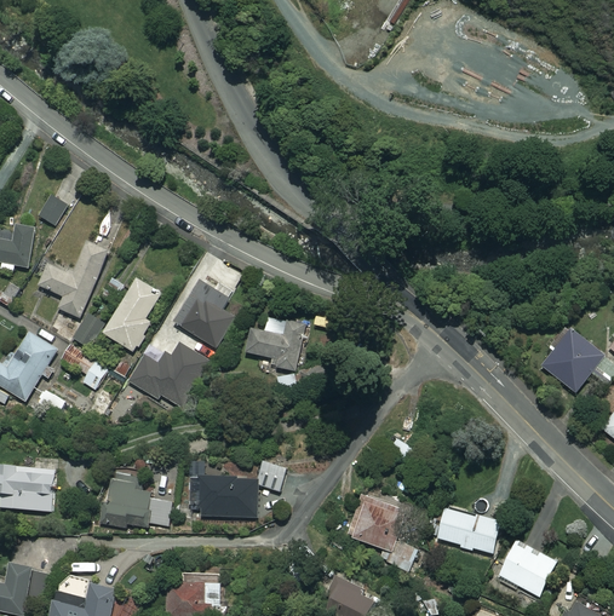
[(45,218),(36,229),(42,234),(67,205),(52,193),(38,212),(45,218)]
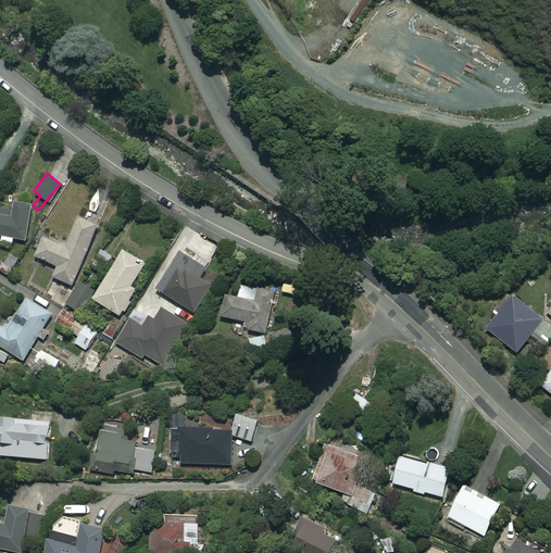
[(27,239),(33,205),(13,202),(11,213),(0,212),(0,238),(0,240),(13,242),(13,237),(27,239)]
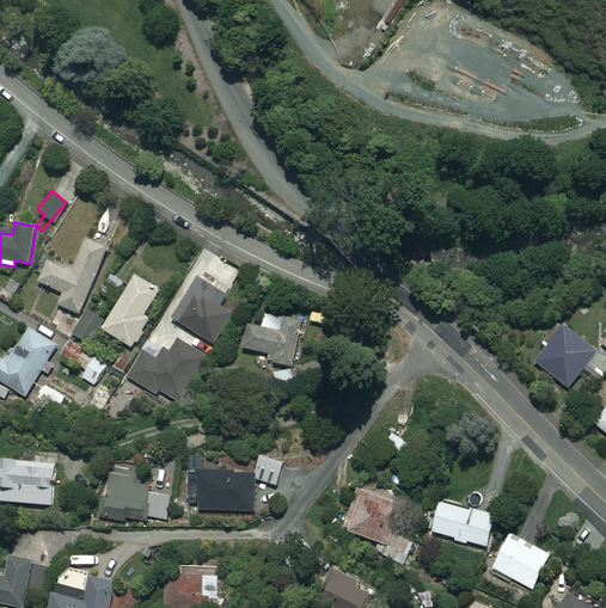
[(78,313),(108,246),(86,238),(72,271),(46,260),(36,281),(62,293),(57,304),(78,313)]
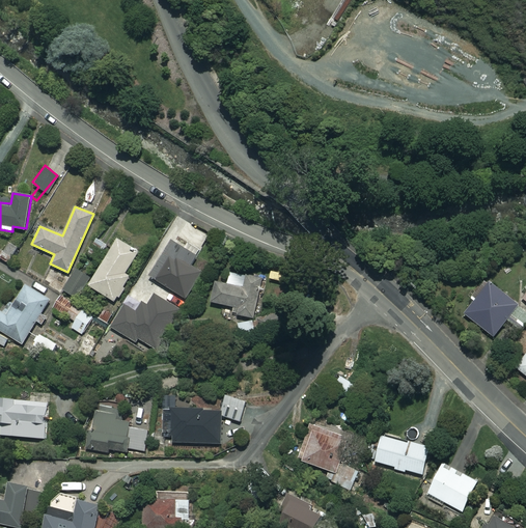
[(139,251),(116,238),(87,284),(113,301),(129,274),(126,273),(139,251)]
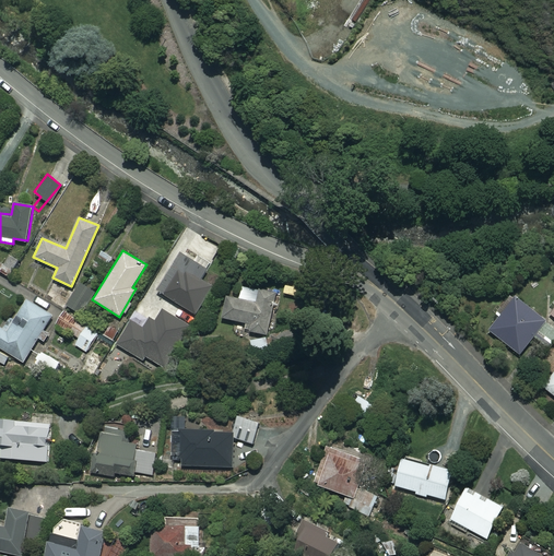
[(193,259),(179,250),(156,291),(160,293),(158,295),(178,306),(175,311),(187,318),(190,312),(195,315),(211,284),(201,279),(210,262),(197,255),(193,259)]
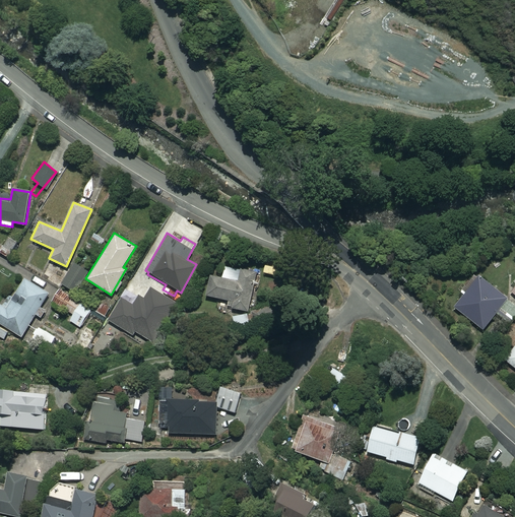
[(15,241),(8,237),(0,252),(7,256),(15,241)]
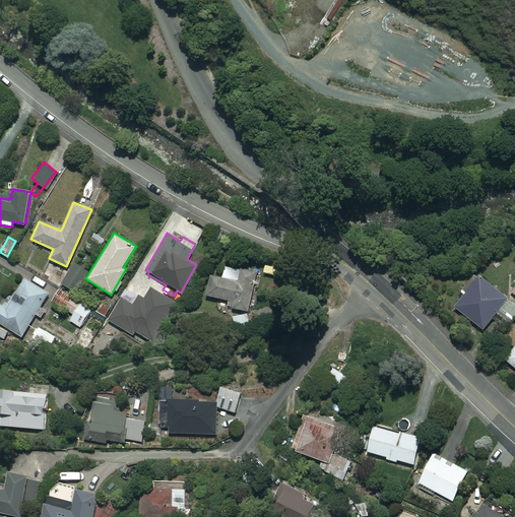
[(86,271),(72,262),(59,282),(70,289),(76,280),(81,283),(84,278),(82,277),(86,271)]
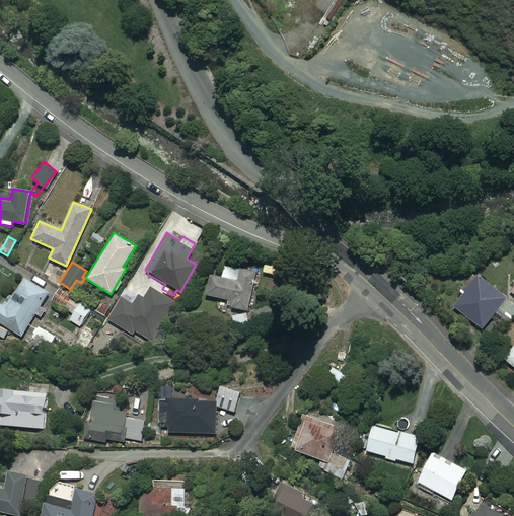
[(247,310),(255,270),(239,267),(236,281),(210,275),(206,295),(226,300),(225,304),(231,305),(231,307),(247,310)]
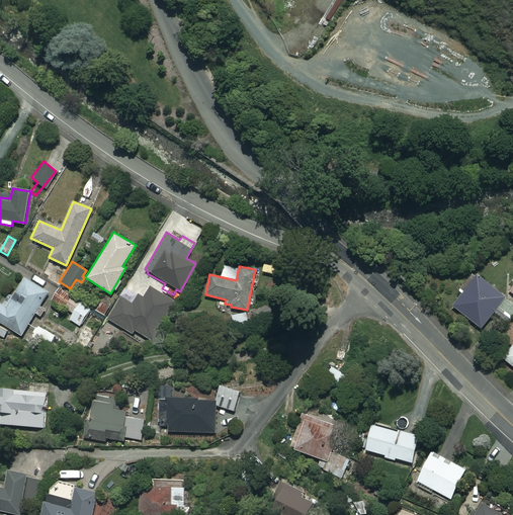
[(512,299),(512,298),(477,272),(474,276),(469,273),(456,289),(460,292),(450,306),(481,329),(494,310),(507,320),(512,311),(512,304),(511,303),(512,299)]
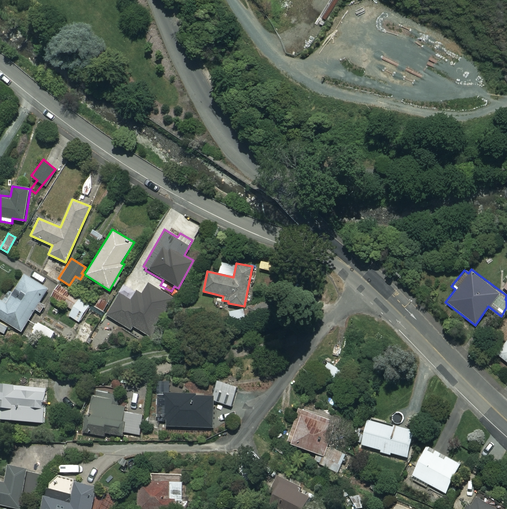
[(0,319),(19,332),(49,287),(26,272),(12,293),(7,290),(0,301),(0,319)]
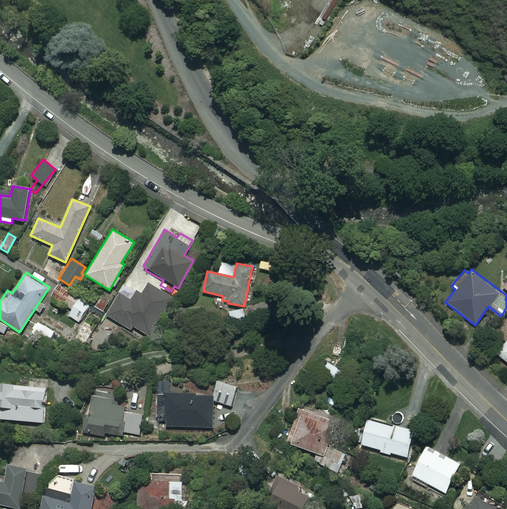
[(148,336),(172,297),(147,282),(141,293),(134,289),(129,298),(120,292),(117,296),(115,295),(103,314),(127,328),(130,325),(148,336)]
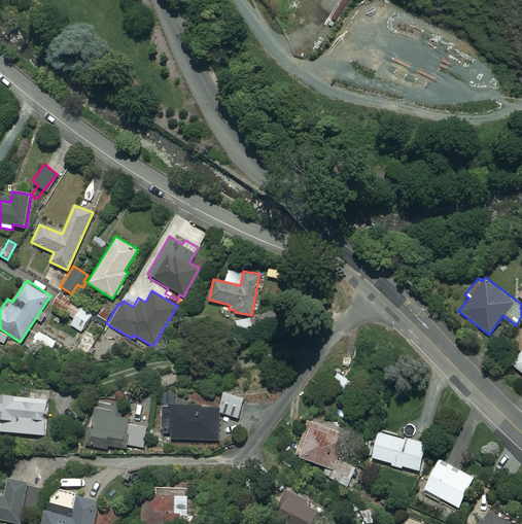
[(92,311),(58,291),(47,309),(65,319),(68,314),(73,317),(68,324),(79,330),(92,311)]
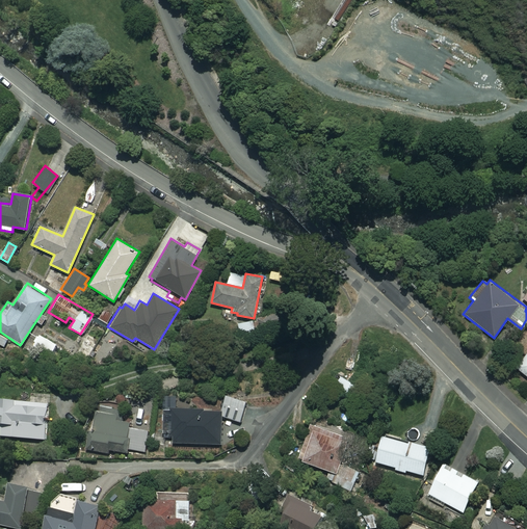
[(252,319),(236,321),(237,334),(253,333),(252,319)]
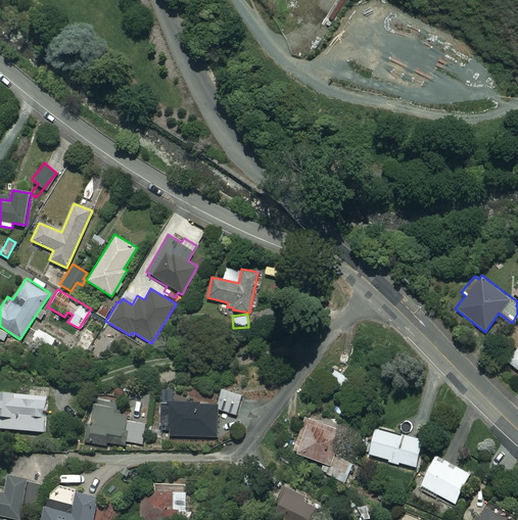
[(517,348),(508,362),(517,370),(517,348)]
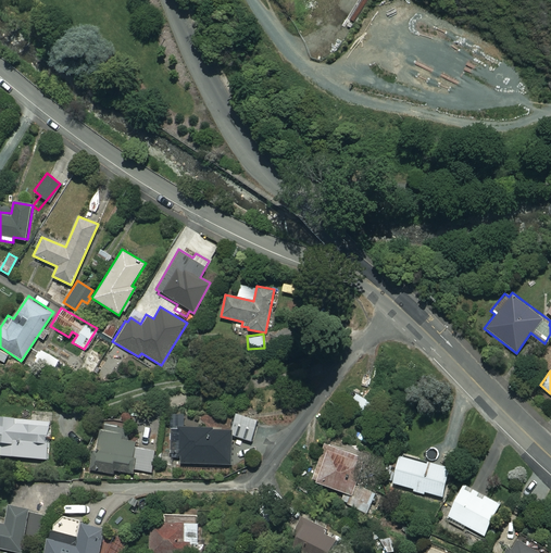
[(371,401),(353,392),(347,405),(364,414),(371,401)]
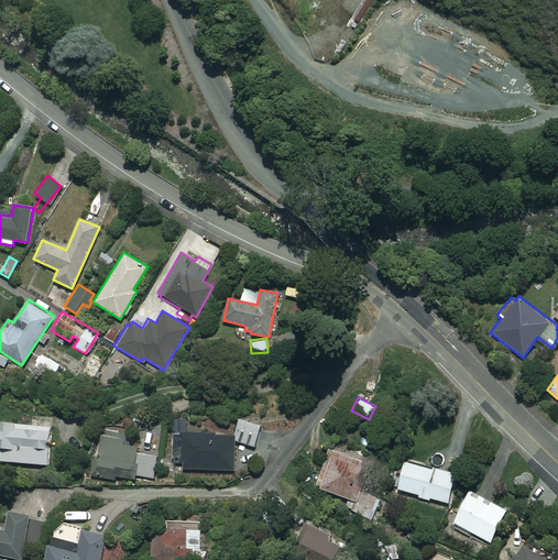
[(146,480),(159,421),(126,415),(123,424),(106,420),(99,456),(93,454),(89,474),(118,480),(119,474),(146,480)]
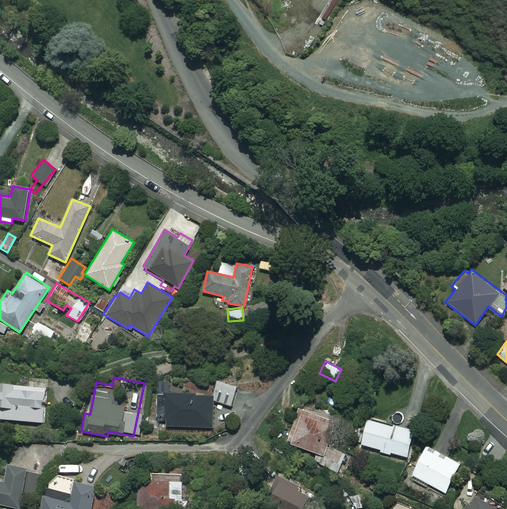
[(181,386),(156,386),(155,418),(158,418),(158,420),(164,421),(164,426),(213,427),(213,400),(228,405),(235,386),(215,379),(210,394),(207,394),(207,386),(186,386),(186,391),(180,391),(181,386)]
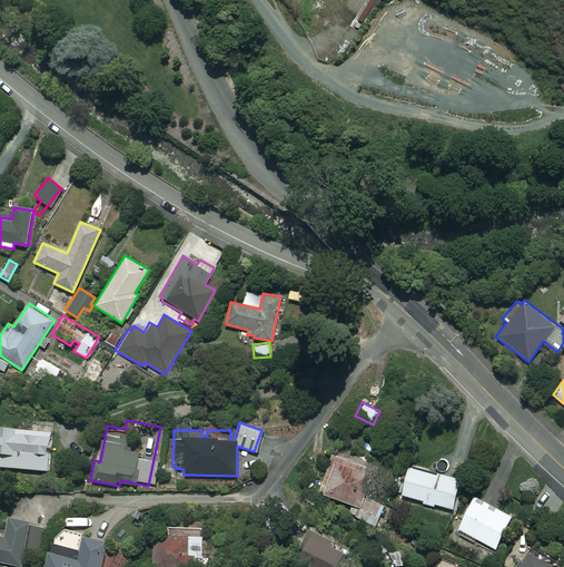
[(48,469),(50,430),(0,427),(0,466),(48,469)]
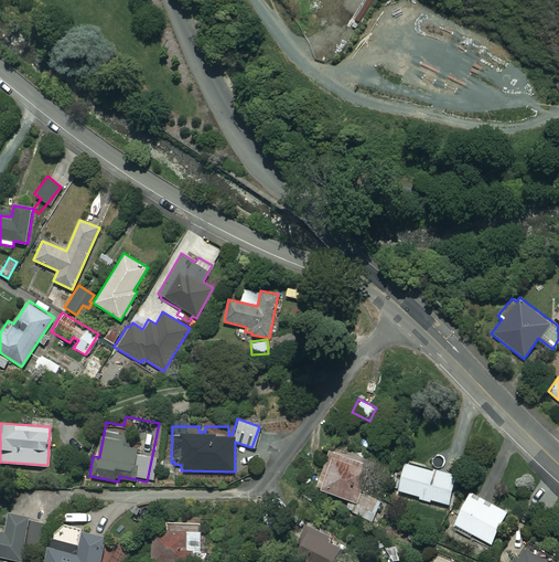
[(389,466),(329,448),(315,489),(354,501),(351,512),(372,519),(389,466)]
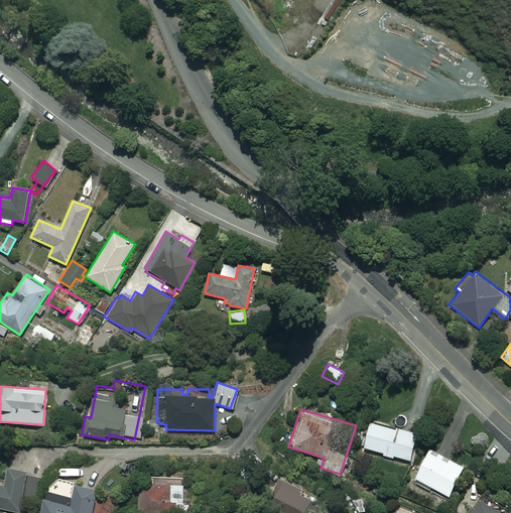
[(409,460),(416,433),(370,422),(364,447),(382,453),(381,455),(392,458),(393,456),(409,460)]
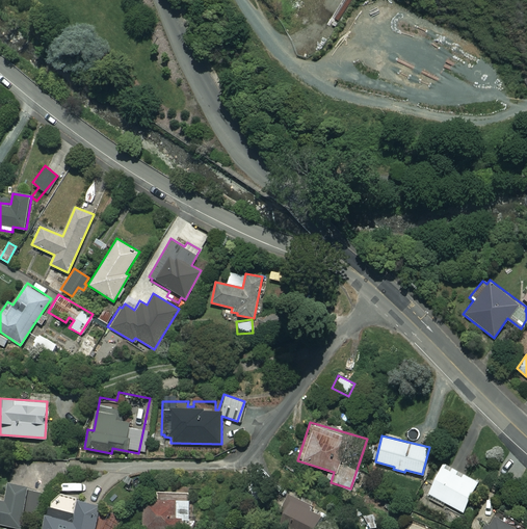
[(478,482),(444,463),(427,493),(462,512),(478,482)]
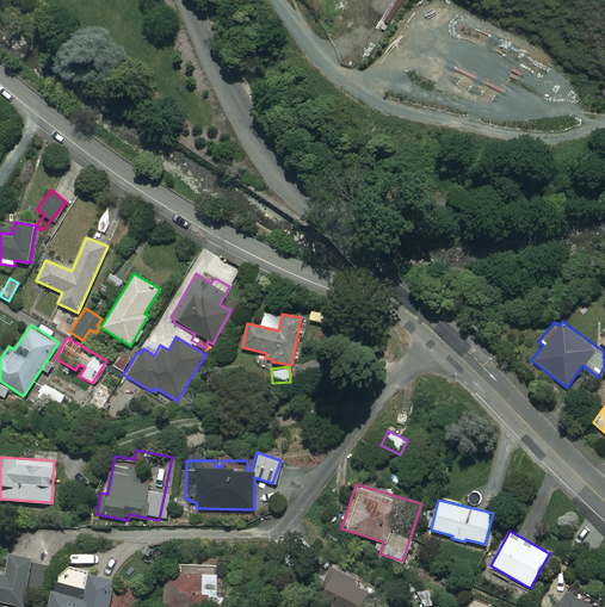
[(0,601),(18,606),(19,606),(32,558),(11,553),(5,577),(0,576),(0,601)]
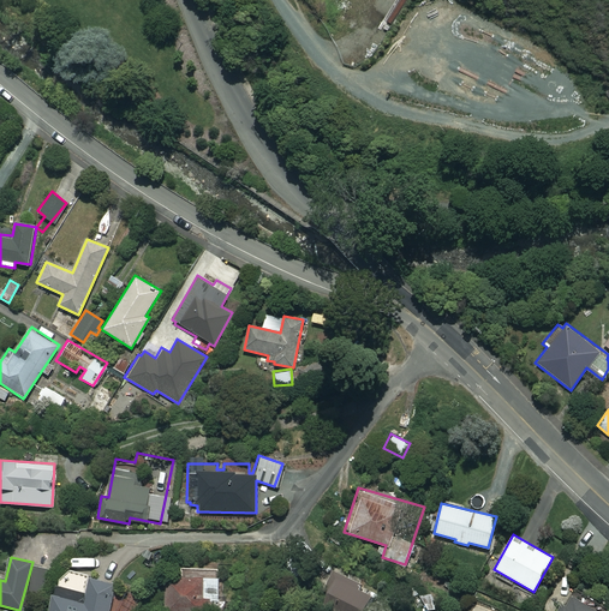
[(368,610),(377,594),(334,571),(324,591),(333,595),(324,610),(327,610),(368,610)]
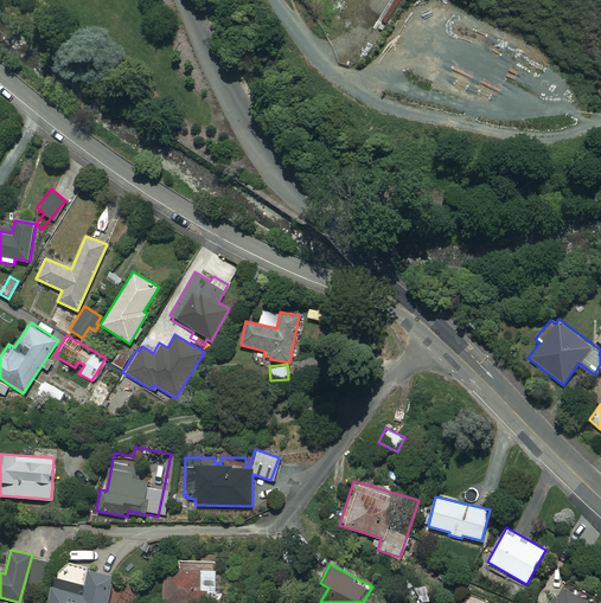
[(215,602),(216,571),(159,571),(159,602),(215,602)]
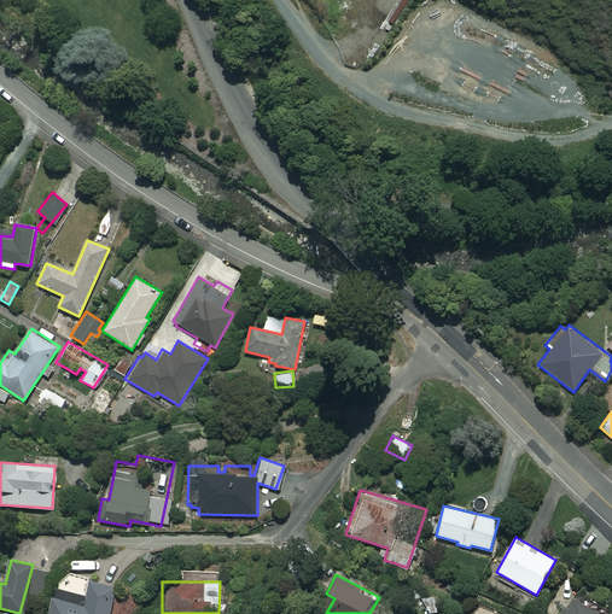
[(108,613),(115,588),(92,583),(88,596),(53,588),(46,613),(108,613)]
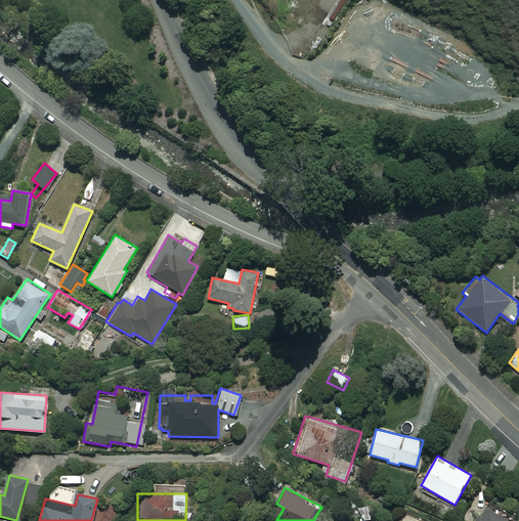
[(515,520),(517,520),(486,503),(480,515),(476,513),(471,520),(515,520)]
